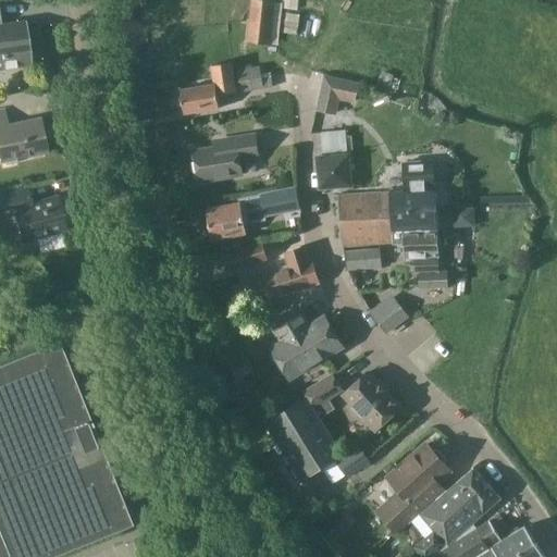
[(251,0),(250,19),(248,41),(271,44),(275,1),(262,0),(251,0)]
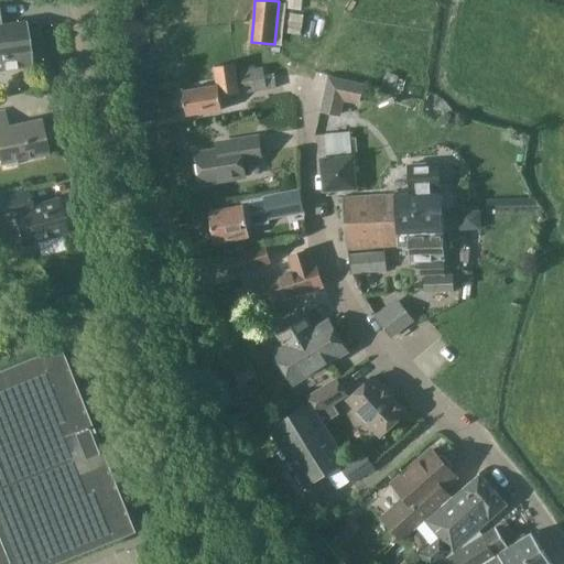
[(301,34),(304,15),(291,14),(289,33),(301,34)]
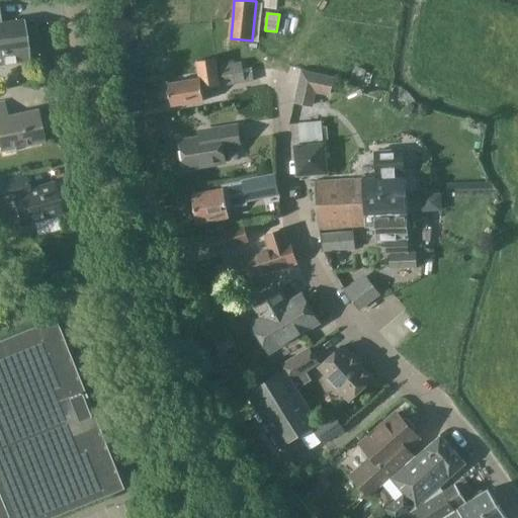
[(0,21),(0,64),(28,60),(23,19),(0,21)]
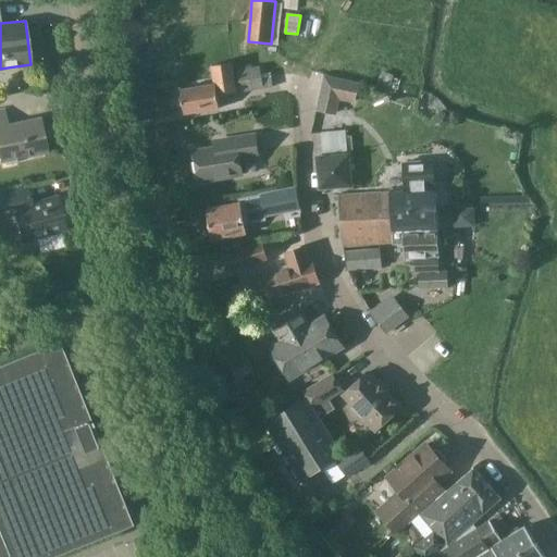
[(214,83),(181,88),(184,112),(219,107),(217,94),(237,90),(233,61),(211,64),(214,83)]
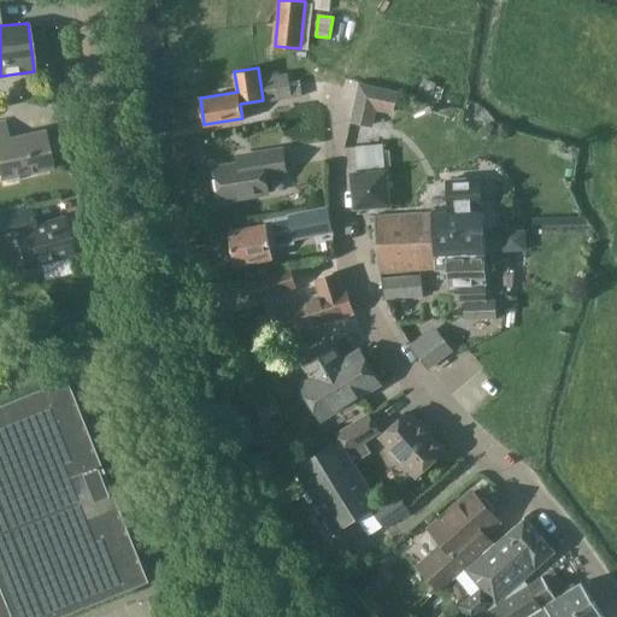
[(268,100),(301,95),(299,80),(289,82),(288,72),(264,76),(268,100)]
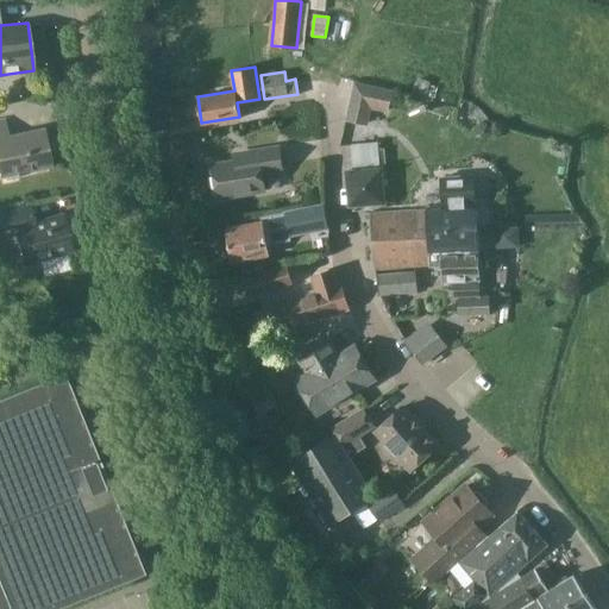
[(418,80),(413,94),(426,98),(429,83),(418,80)]
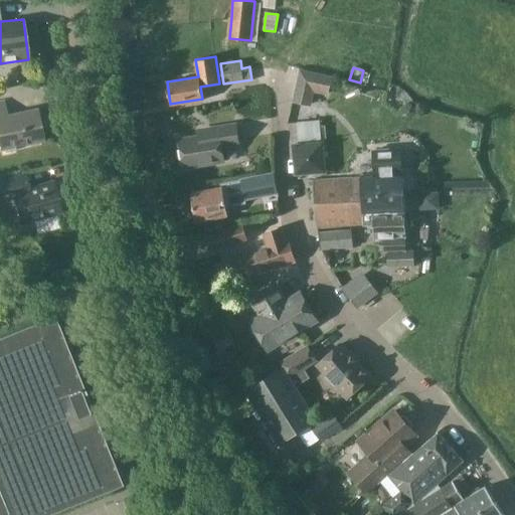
[(310,103),(313,90),(327,93),(331,75),(301,69),(294,100),(310,103)]
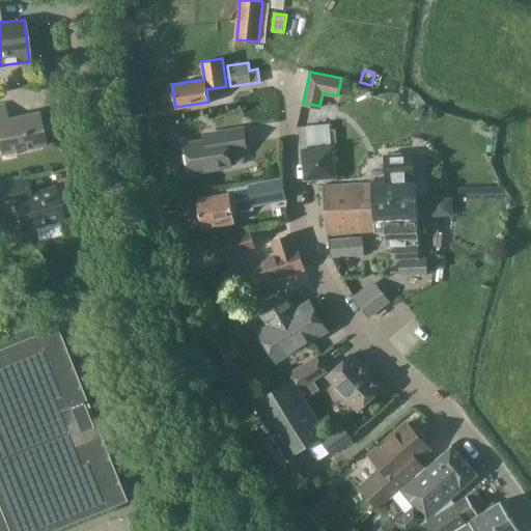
[(7,118),(4,104),(0,104),(0,144),(1,152),(45,143),(44,137),(48,136),(44,117),(39,118),(38,112),(7,118)]
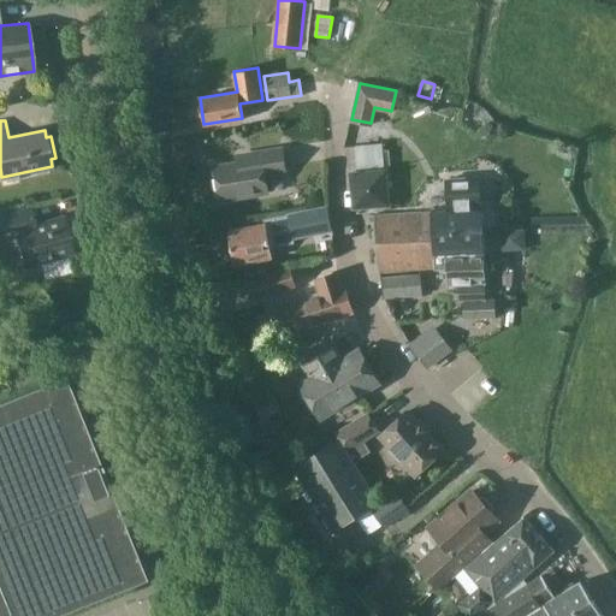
[(485,131),(489,140),(497,137),(493,128),(485,131)]
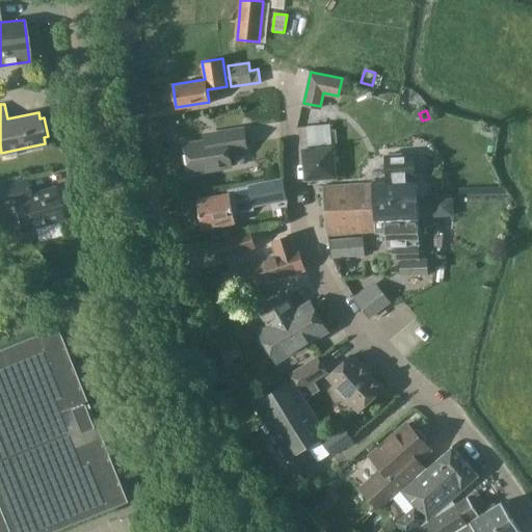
[(248,148),(245,127),(218,131),(219,137),(187,142),(191,171),(233,165),(231,150),(248,148)]
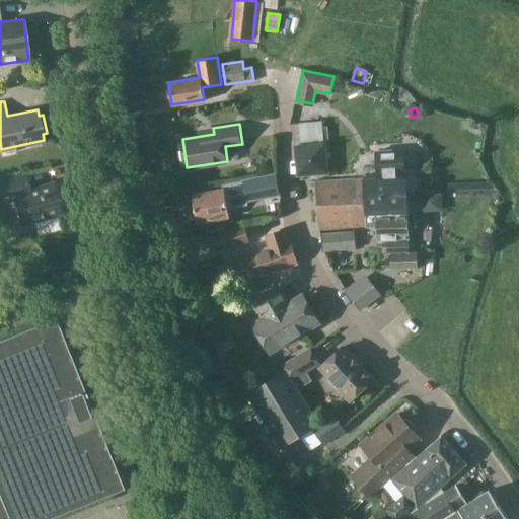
[(472,129),(469,144),(479,147),(484,132),(472,129)]
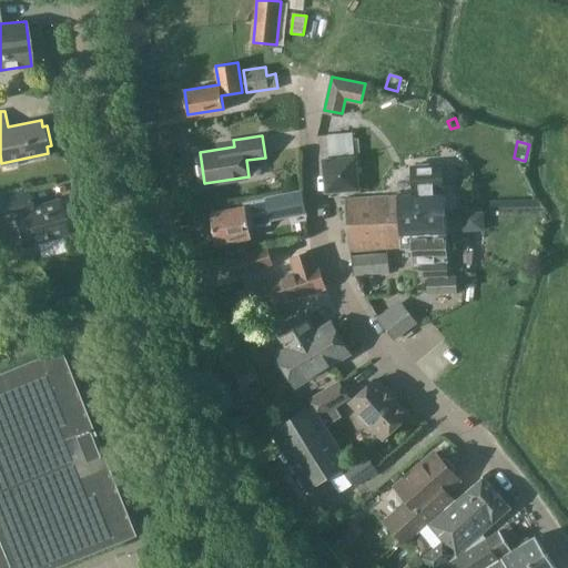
[(324,161),(327,192),(358,189),(355,159),(324,161)]
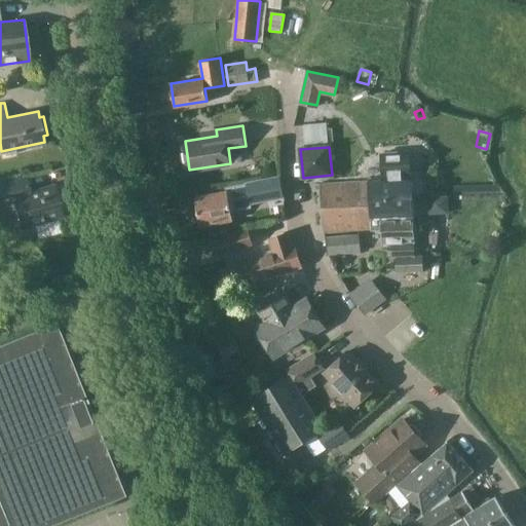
[(321,183),(322,203),(410,195),(408,155),(384,157),(385,177),(369,178),(369,180),(321,183)]
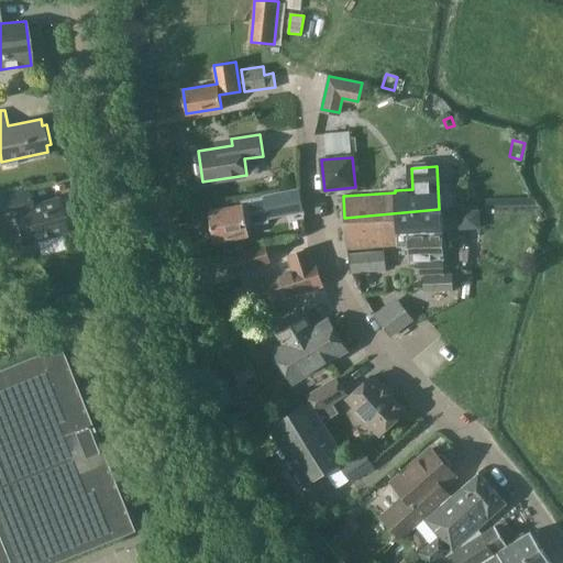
[(63,197),(58,198),(58,197),(32,203),(28,188),(0,195),(0,219),(15,214),(23,243),(67,231),(63,214),(67,213),(63,197)]
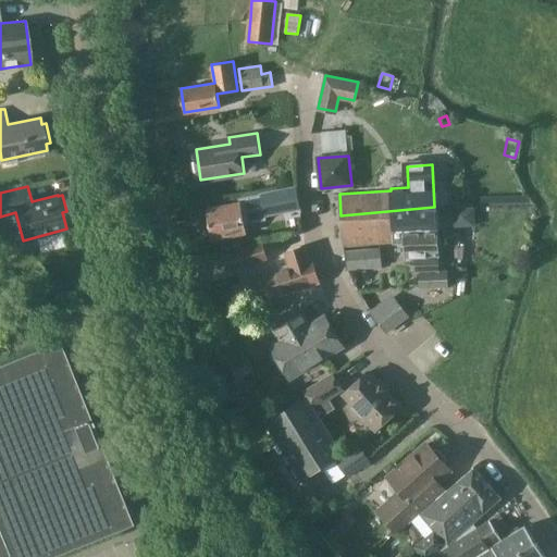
[(300,210),(297,188),(238,198),(239,205),(207,210),(212,239),(230,236),(231,240),(245,237),(244,233),(247,233),(245,225),(267,221),(265,217),(300,210)]
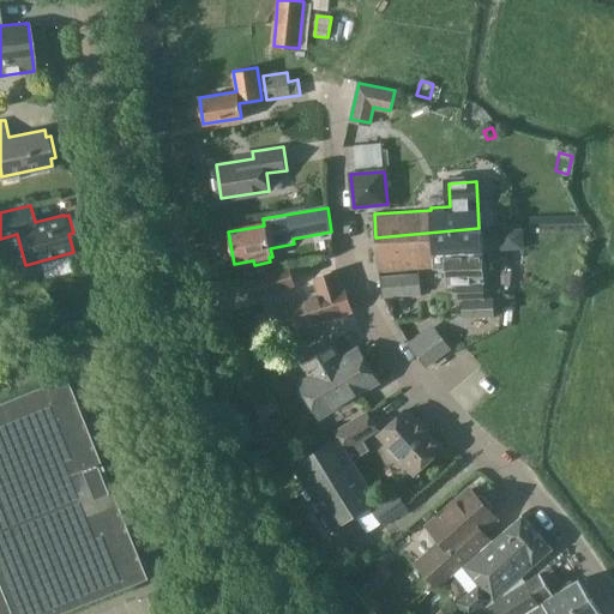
[(435,269),(446,268),(445,253),(458,252),(458,253),(481,251),(479,228),(375,238),(378,270),(434,266),(435,269)]
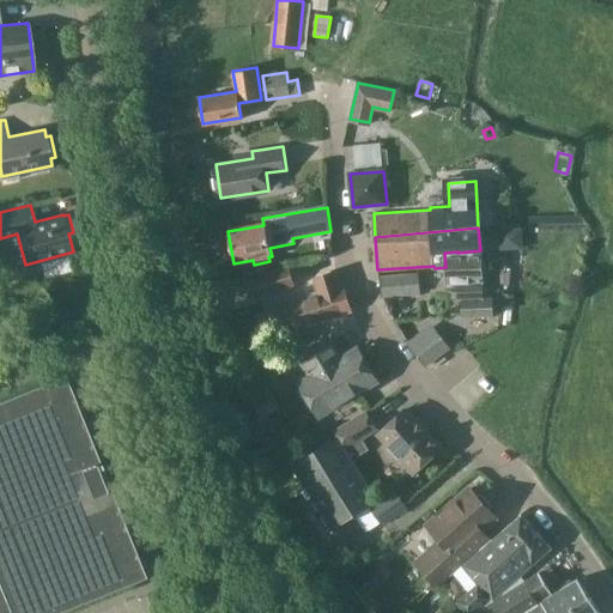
[(480,259),(480,250),(457,253),(457,252),(444,253),(445,267),(445,283),(456,283),(457,299),(462,298),(463,315),(492,314),(491,297),(483,297),(481,279),(485,273),(485,263),(480,259)]
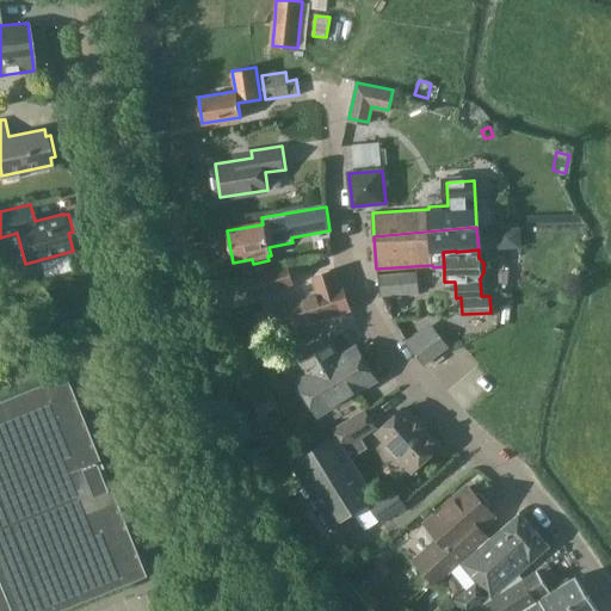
[(246,277),(252,296),(292,283),(287,264),(246,277)]
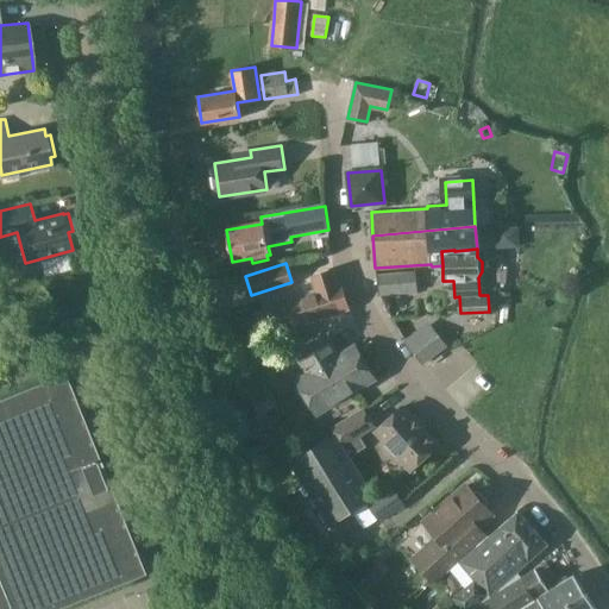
[(274,307),(282,332),(349,309),(341,286),(338,287),(333,271),(312,277),(318,290),(274,307)]
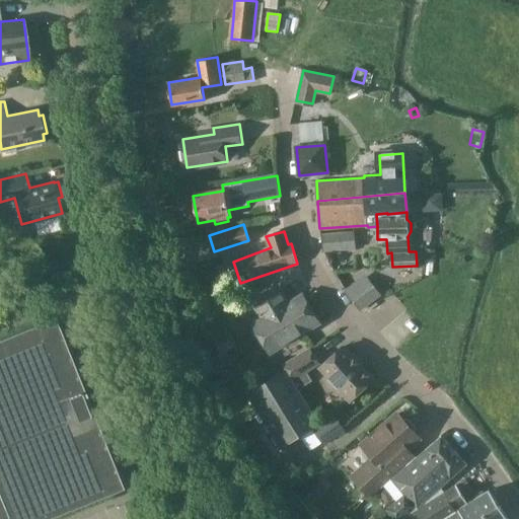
[(322,233),(323,250),(355,248),(354,231),(322,233)]
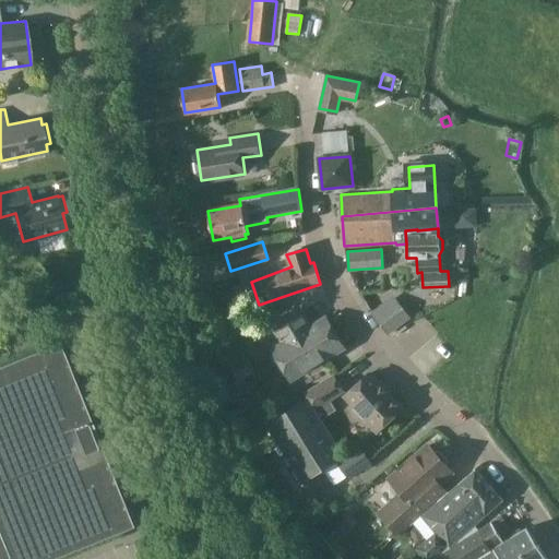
[(468,270),(459,270),(456,296),(466,297),(468,270)]
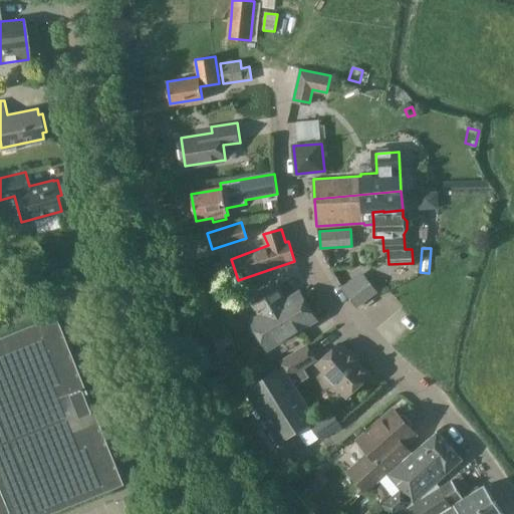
[(343,287),(357,306),(377,292),(362,272),(343,287)]
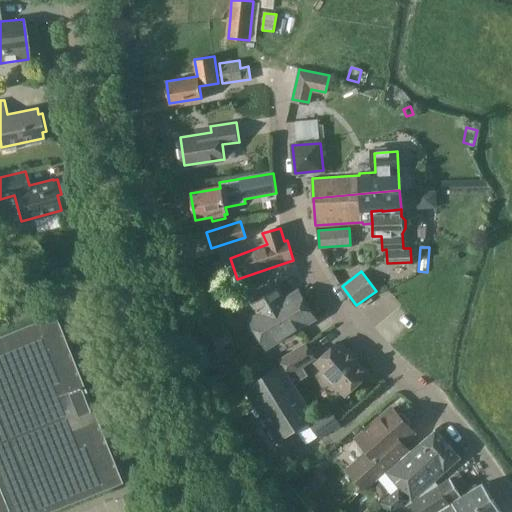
[(285,298),(275,281),(250,295),(260,313),(251,318),(267,345),(284,335),(286,338),(296,332),(294,330),(316,317),(299,289),(285,298)]
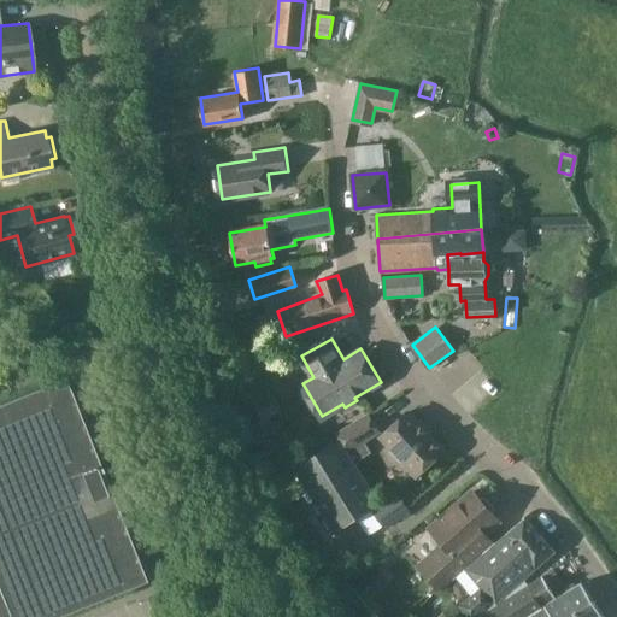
[(0,616),(45,616),(162,571),(137,510),(118,517),(82,424),(100,417),(82,370),(0,401),(0,616)]
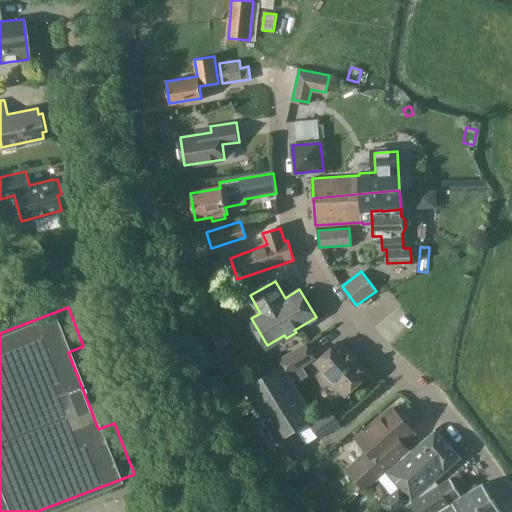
[(368,375),(338,342),(316,362),(346,395),(368,375)]
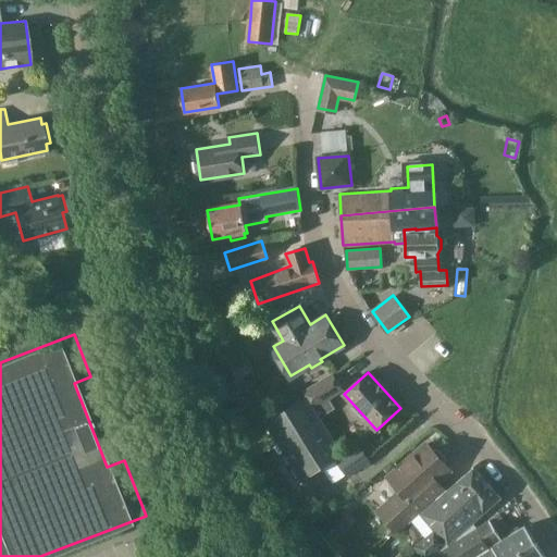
[(308,397),(316,407),(343,390),(332,373),(305,391),(308,397)]
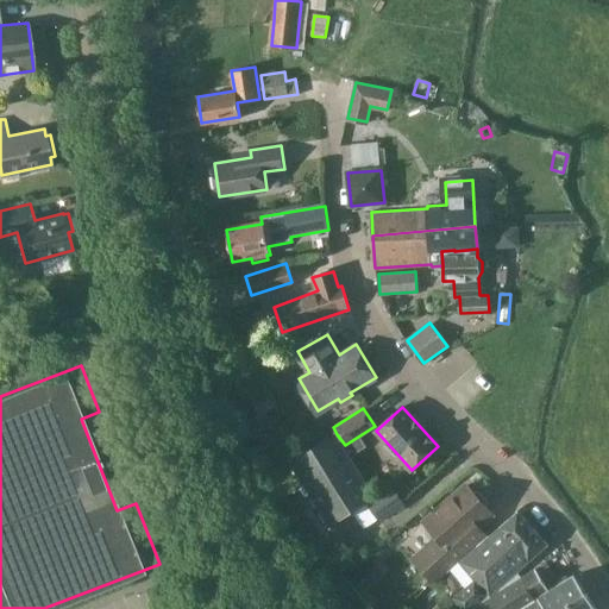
[(330,522),(368,497),(375,493),(345,445),(337,434),(292,462),(330,522)]
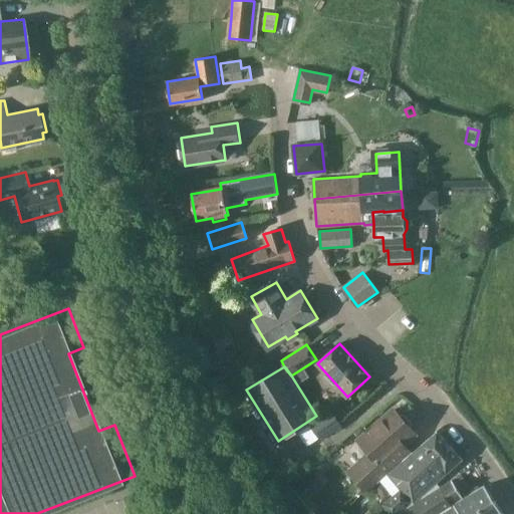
[(341,424),(330,407),(316,416),(310,420),(321,437),(341,424)]
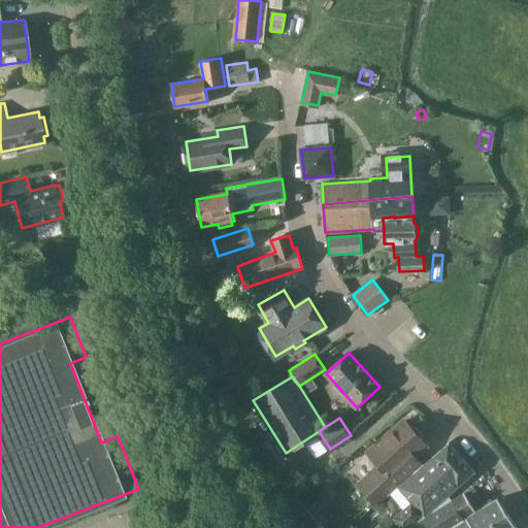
[(376,506),(398,488),(422,466),(415,457),(427,446),(422,439),(422,434),(416,427),(410,427),(405,421),(393,432),(389,432),(382,438),(381,442),(368,454),(380,466),(358,486),(376,506)]
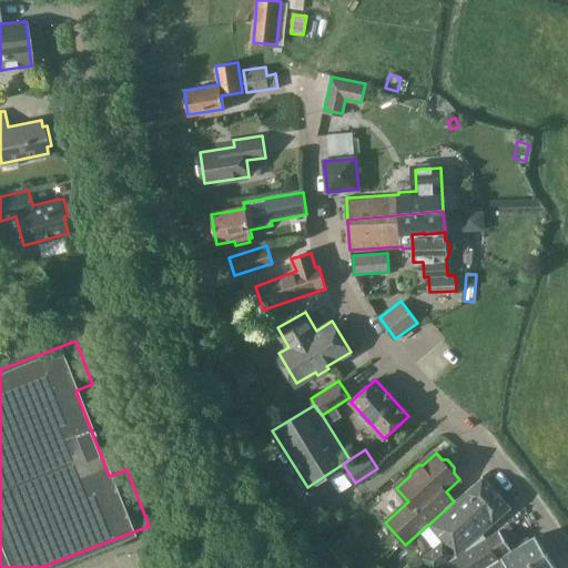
[(430,567),(443,567),(452,561),(486,539),(483,535),(498,519),(511,509),(483,477),(454,501),(428,525),(443,541),(423,558),(430,567)]
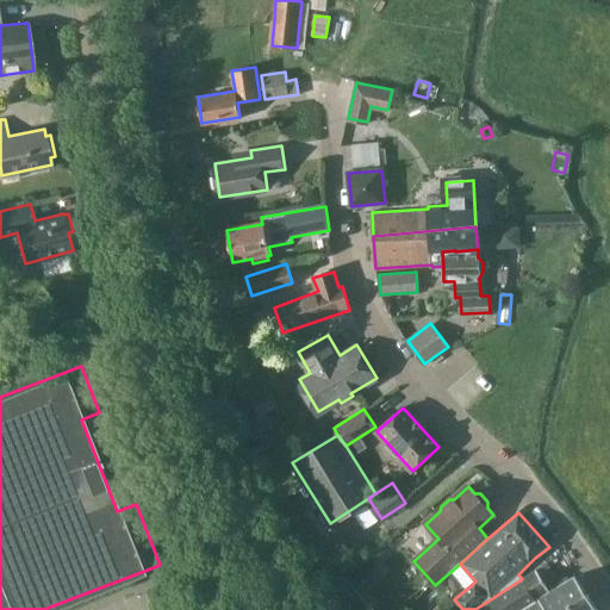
[(347,571),(358,564),(353,558),(346,555),(338,560),(347,571)]
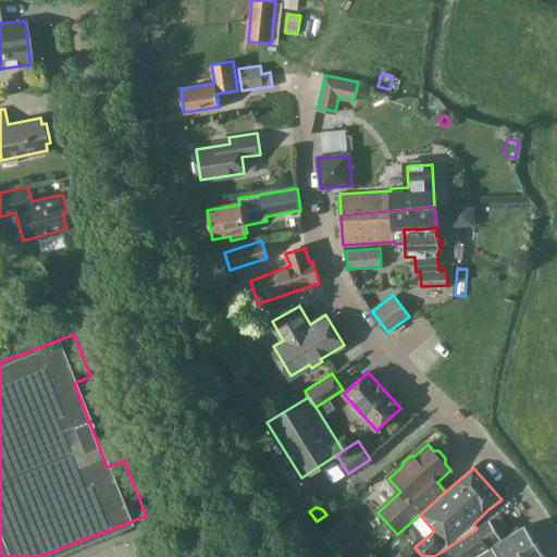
[(353,523),(339,509),(332,516),(344,530),(353,523)]
